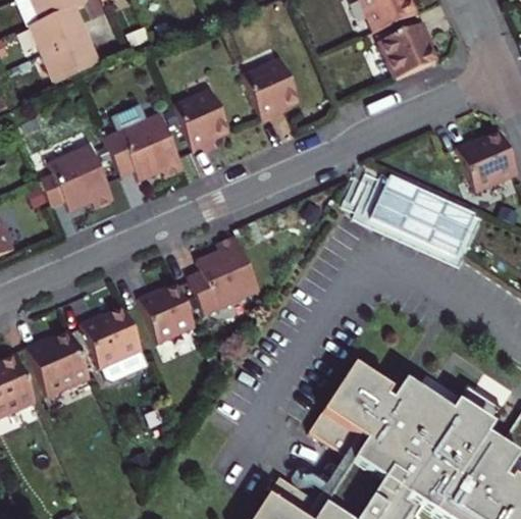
[(30,0),(39,20),(29,24),(54,84),(100,63),(75,6),(87,2),(86,0),(30,0)]
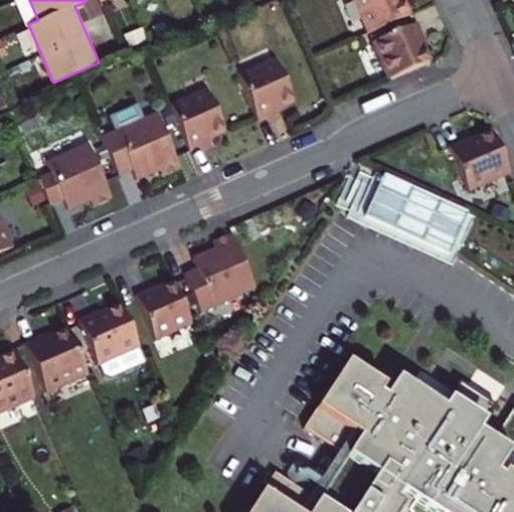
[(357,0),(371,31),(408,15),(401,0),(357,0)]
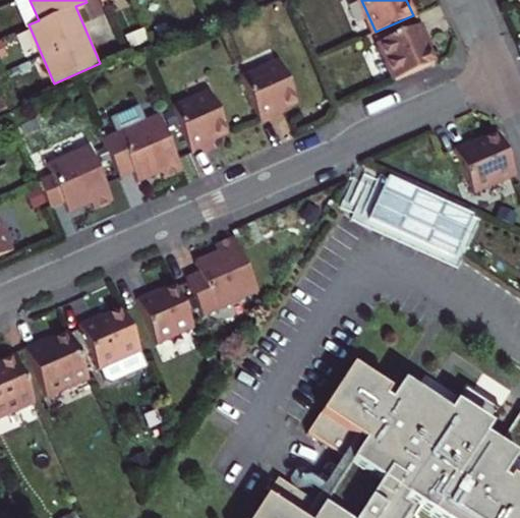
[(425,20),(380,40),(396,78),(434,62),(423,39),(431,35),(425,20)]
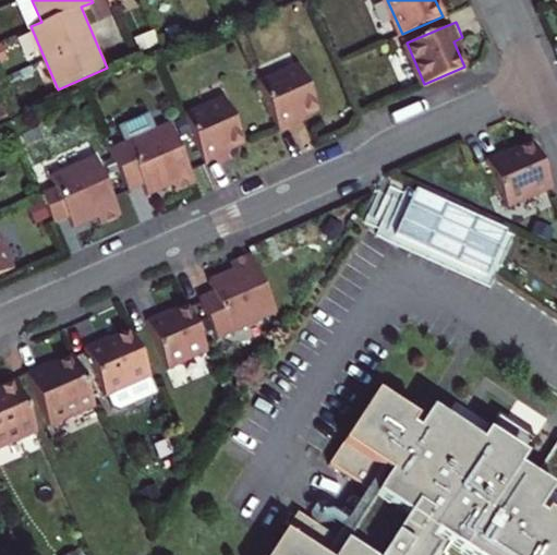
[(294,59),(256,75),(280,130),(293,123),(292,120),(304,115),(317,109),(294,59)]
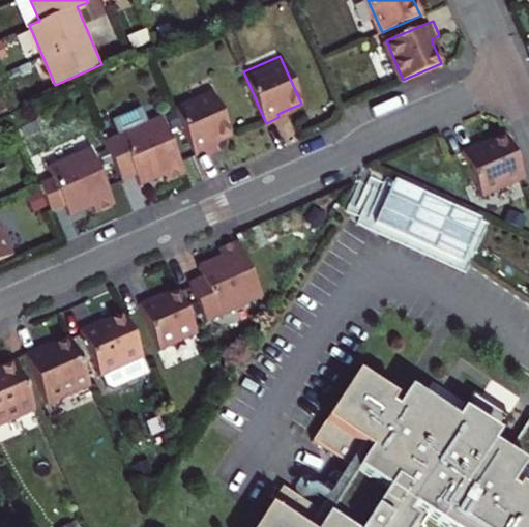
[(209,87),(173,104),(196,154),(208,149),(206,145),(218,139),(230,134),(209,87)]
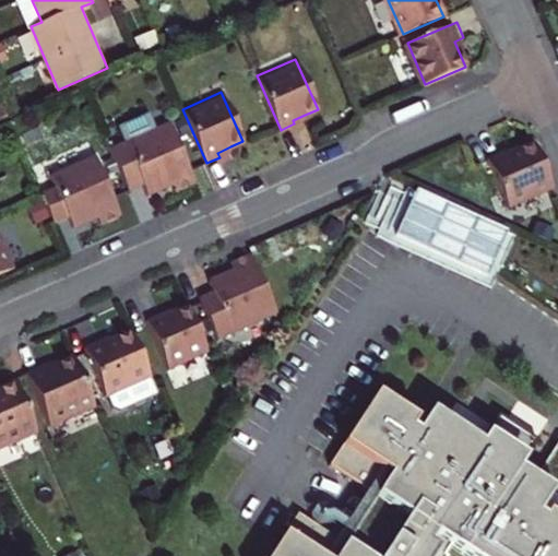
[(115,157),(130,192),(145,186),(149,193),(162,188),(174,182),(176,188),(197,179),(170,120),(120,142),(126,153),(115,157)]
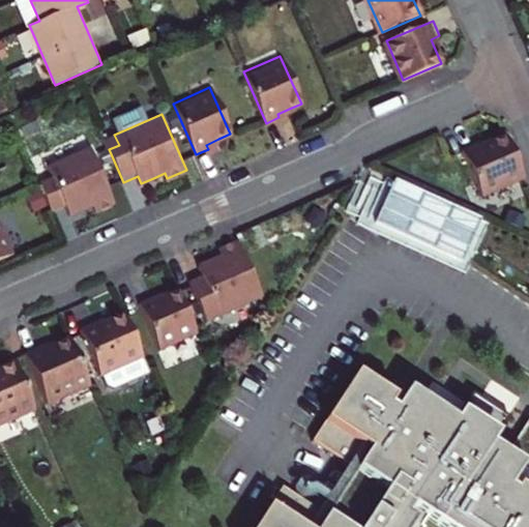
[(527,180),(505,134),(482,144),(480,140),(467,145),(490,197),(527,180)]
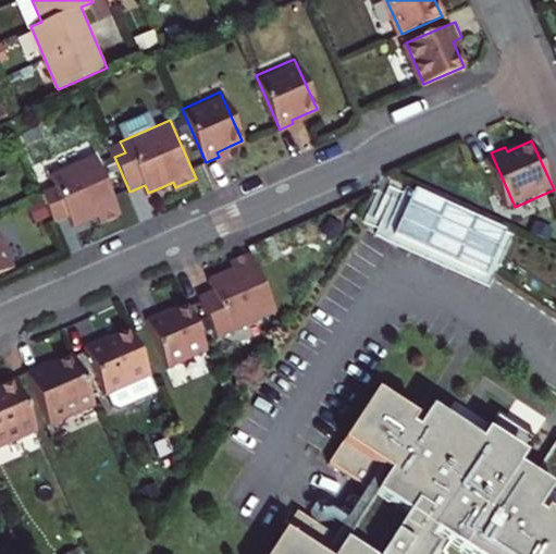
[(40,189),(56,224),(71,218),(74,225),(86,220),(99,214),(101,220),(122,211),(96,152),(46,174),(50,185),(40,189)]
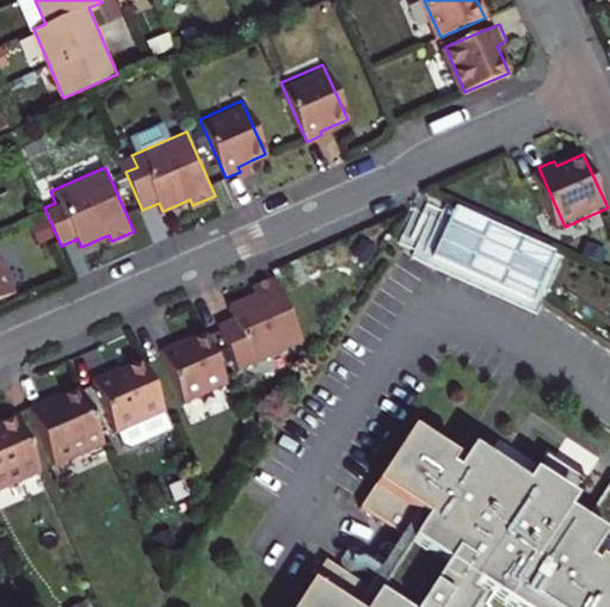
[(0,301),(23,291),(4,248),(0,249),(0,301)]
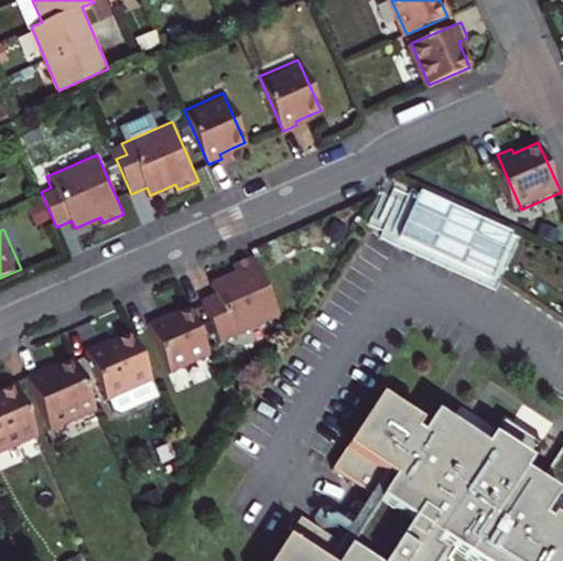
[(289,311),(264,255),(253,260),(241,266),(244,272),(219,282),(223,292),(210,298),(228,338),(289,311)]
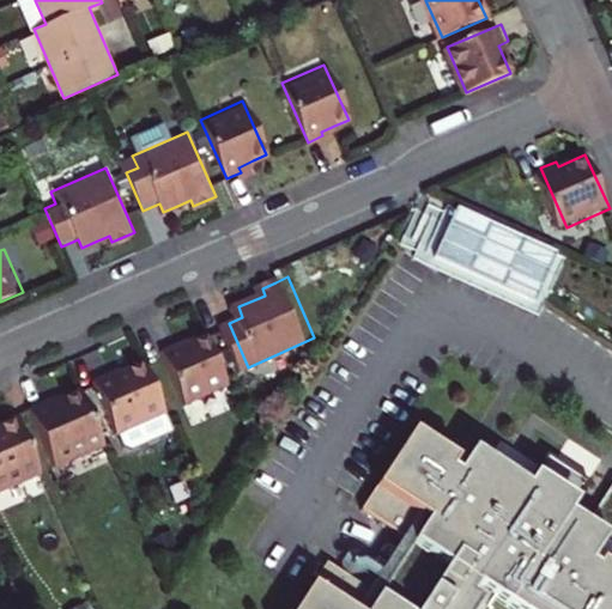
[(162,353),(186,407),(212,395),(219,412),(237,403),(211,343),(183,355),(179,345),(162,353)]
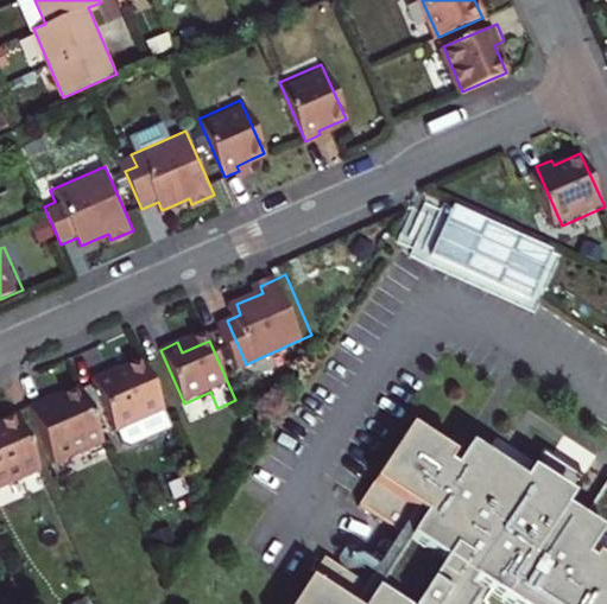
[(115,370),(95,380),(118,433),(121,432),(126,445),(134,447),(175,431),(147,368),(120,381),(115,370)]
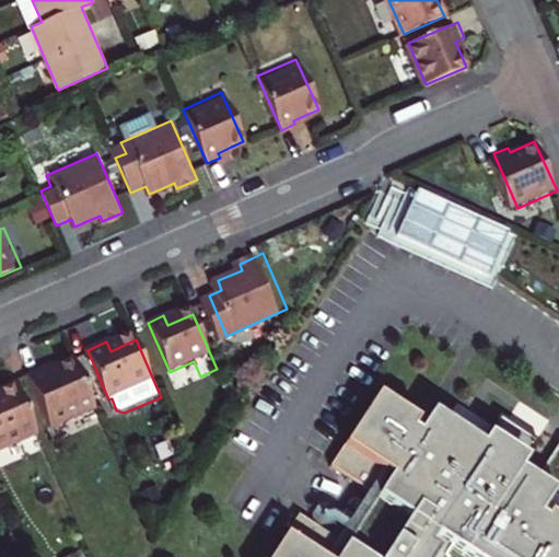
[(33,375),(55,425),(96,406),(78,366),(54,376),(49,368),(42,371),(33,375)]
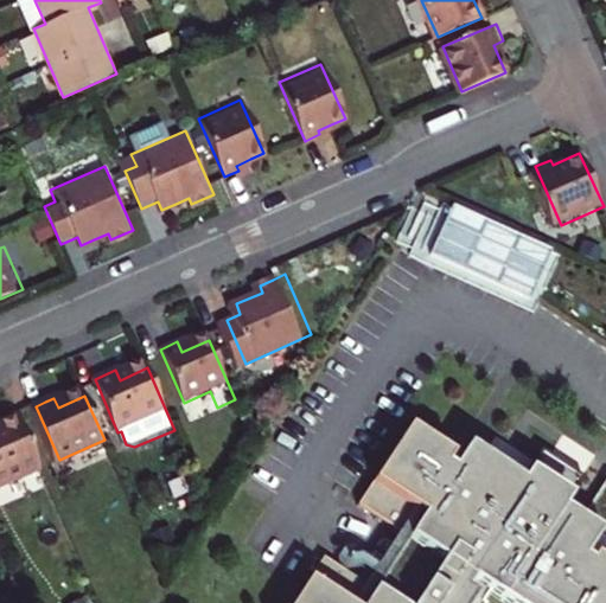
[(0,486),(42,468),(23,424),(0,434),(0,486)]
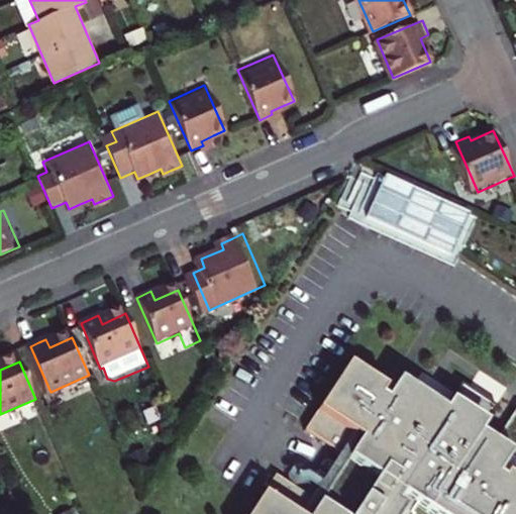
[(348,363),(305,429),(340,451),(316,490),(325,496),(321,502),(311,496),(276,474),(249,513),(515,513),(515,475),(510,472),(507,478),(501,474),(508,463),(490,451),(497,440),(496,440),(483,431),(499,405),(462,381),(445,407),(400,378),(397,383),(381,372),(376,380),(348,363)]
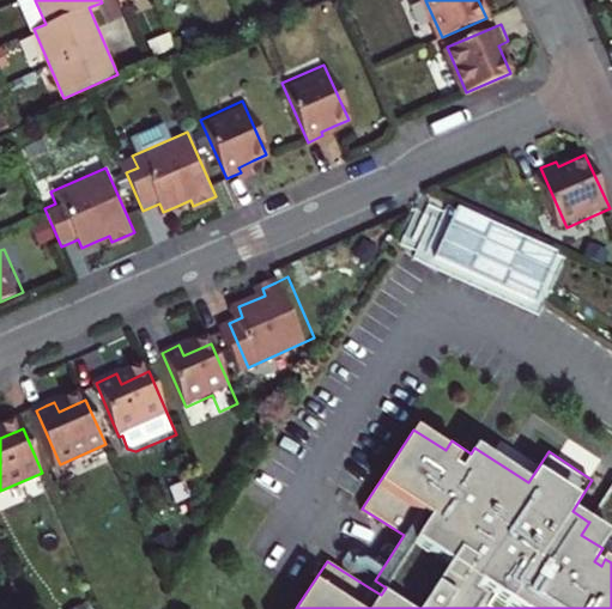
[(581,535),(603,548),(611,534),(611,485),(588,522),(589,522),(581,535)]
